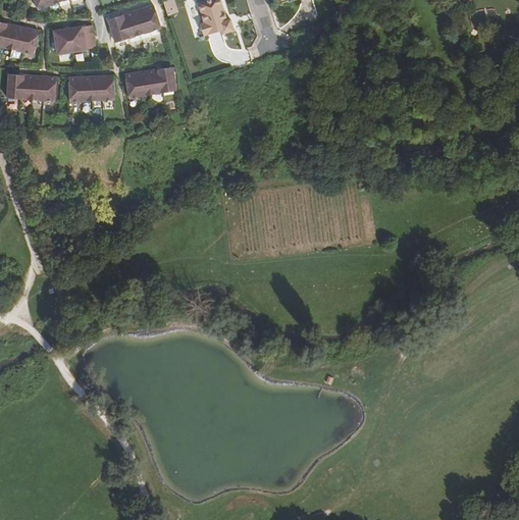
[(33,0),(36,8),(59,0),(33,0)]
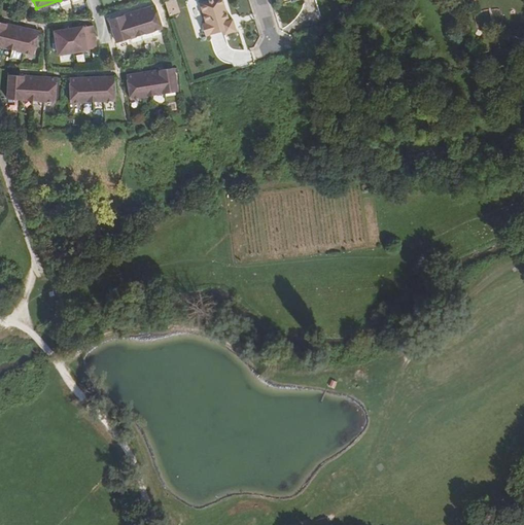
[(164,13),(176,10),(173,0),(161,0),(164,13)]
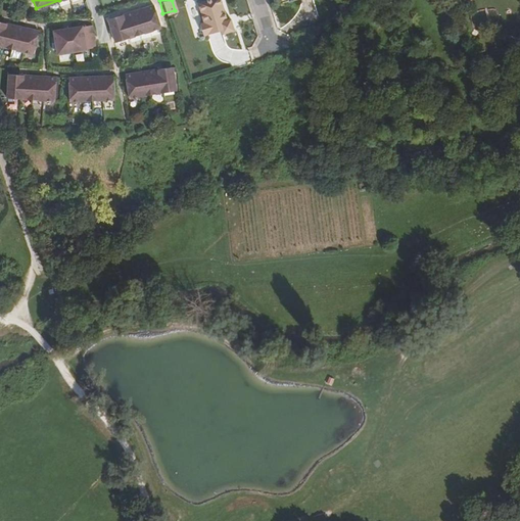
[(221,33),(233,29),(229,17),(226,18),(220,0),(201,0),(195,2),(202,21),(198,22),(202,35),(220,29),(221,33)]
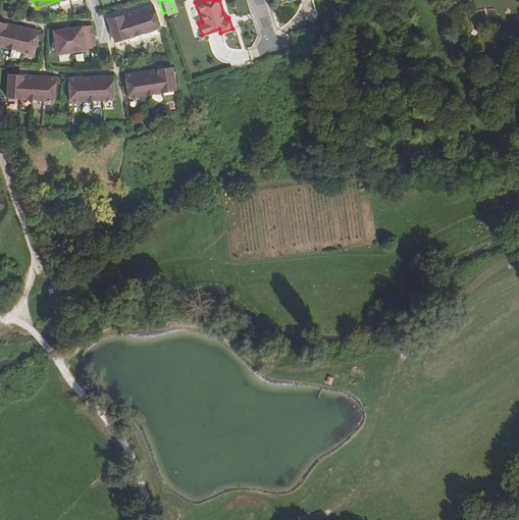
[(114,42),(155,30),(149,7),(147,7),(143,8),(133,11),(121,15),(112,17),(107,19),(114,42)]
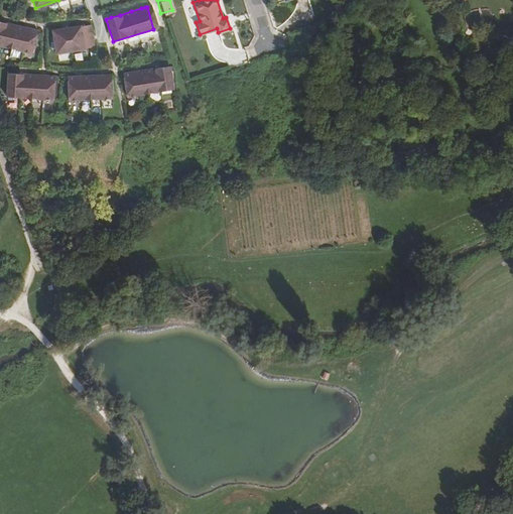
[(0,21),(0,44),(31,52),(37,30),(31,28),(23,26),(12,24),(0,21)]
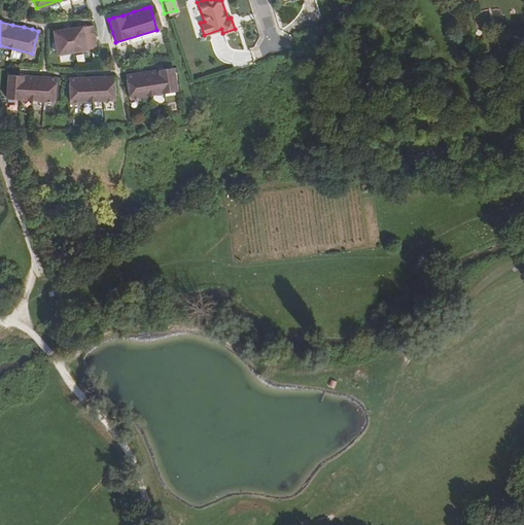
[(82,26),(81,26),(65,29),(53,30),(57,55),(85,49),(96,47),(92,25),(85,26),(82,26)]
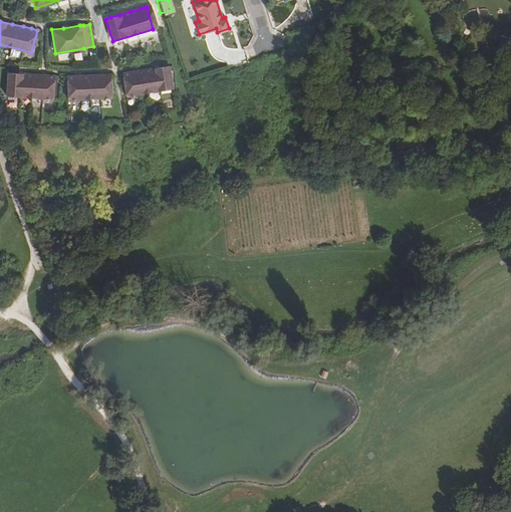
[(172,90),(169,67),(162,67),(150,69),(138,71),(128,72),(121,73),(125,96),(172,90)]
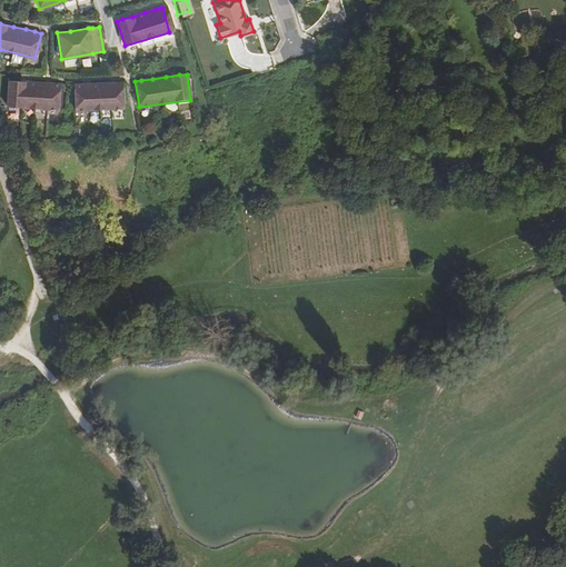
[(16,80),(8,80),(7,106),(59,110),(60,83),(53,83),(40,82),(27,81),(16,80)]
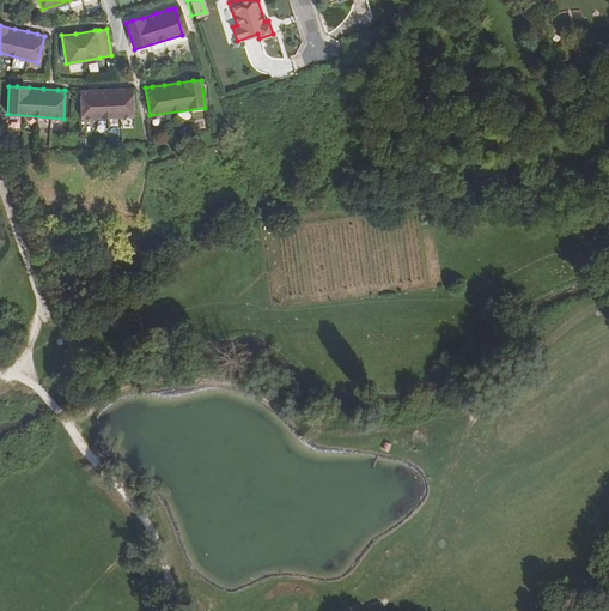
[(79,91),(80,119),(133,118),(132,89),(123,89),(113,90),(101,90),(87,90),(79,91)]
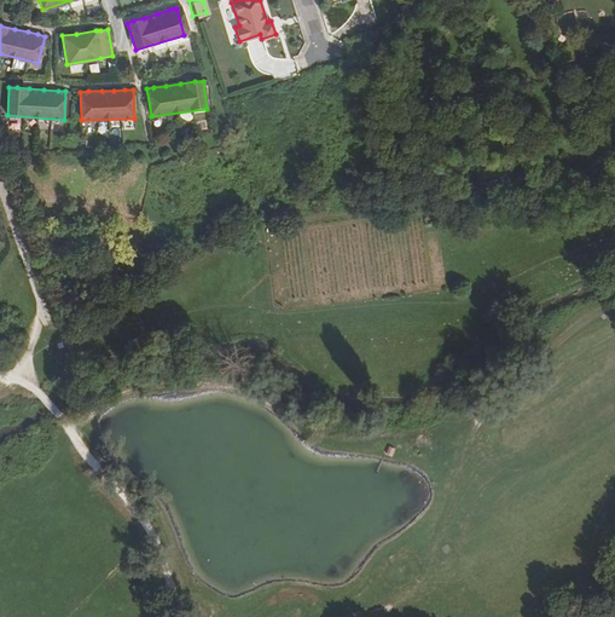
All buildings are outlined.
